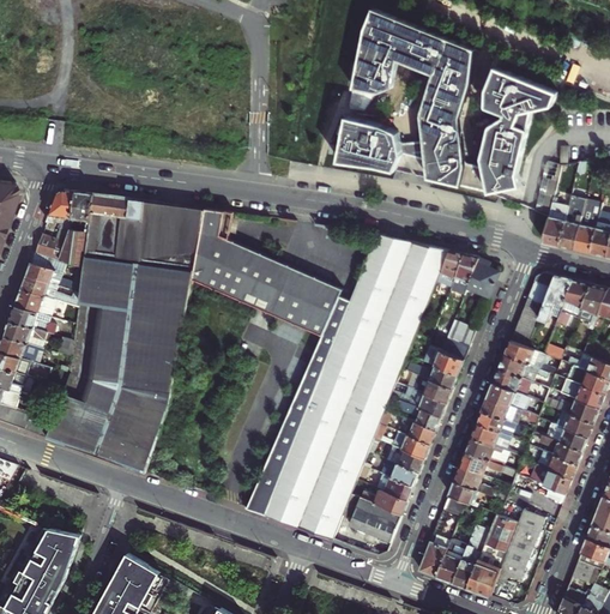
[(332,160),(358,163),(396,172),(410,175),(426,179),(472,190),(502,187),(512,186),(507,174),(521,112),(541,106),(545,91),(483,67),(475,90),(475,121),(488,127),(488,128),(469,138),(464,160),(458,158),(452,113),(459,89),(460,80),(464,48),(415,29),(362,7),(354,28),(346,84),(370,89),(385,84),(386,83),(390,64),(424,70),(422,74),(408,95),(387,125),(374,119),(338,110),(332,160)]
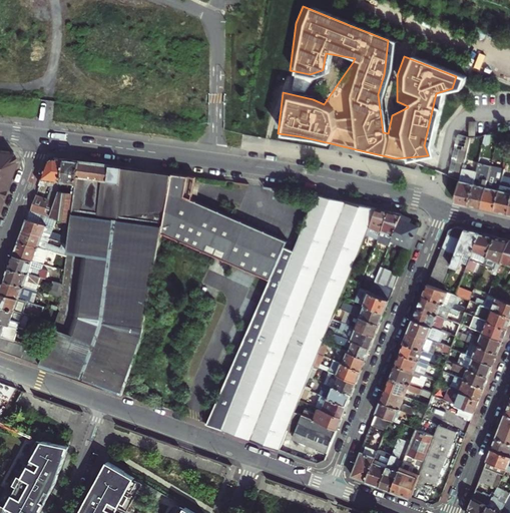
[(293,74),(291,91),(305,92),(306,75),(293,74)]
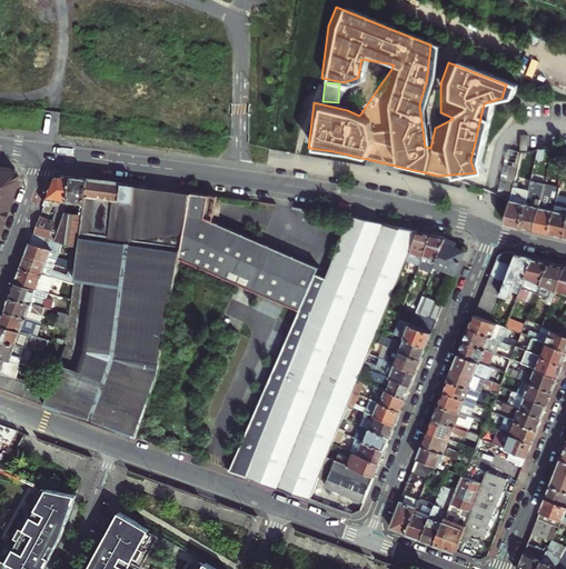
[(506,149),(496,195),(509,198),(519,152),(506,149)]
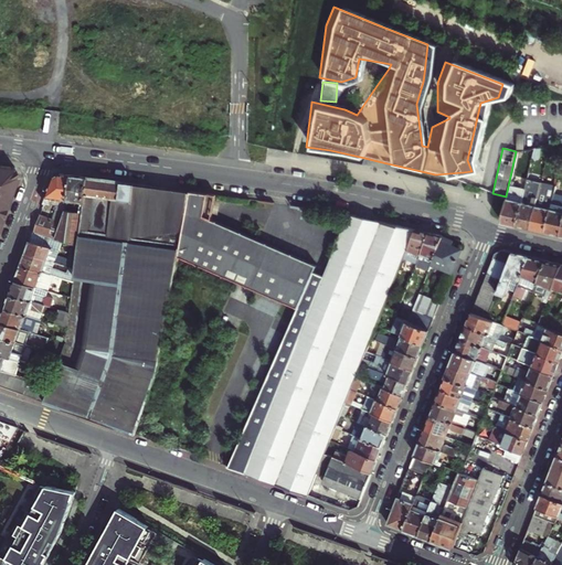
[(0,219),(17,174),(12,167),(0,164),(0,219)]
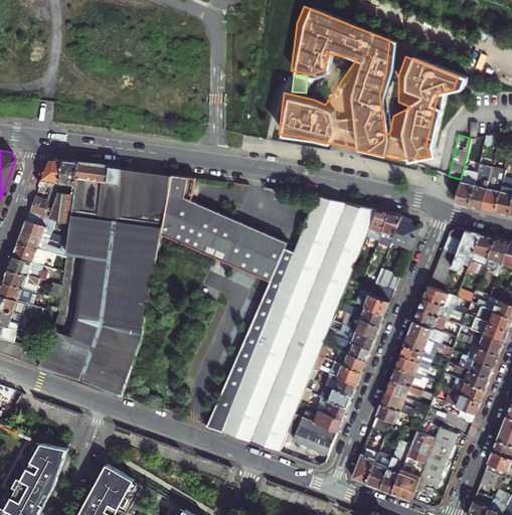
[(56,191),(58,184),(62,160),(58,159),(52,158),(45,162),(37,185),(40,186),(41,185),(49,186),(45,200),(33,196),(27,211),(47,216),(56,191)]
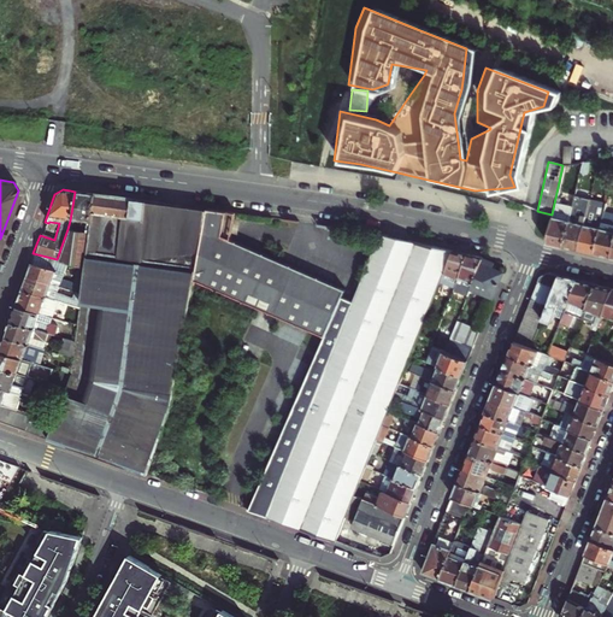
[(68,229),(57,259),(63,262),(75,265),(82,268),(92,194),(86,193),(75,192),(70,221),(81,222),(80,227),(75,227),(75,230),(68,229)]
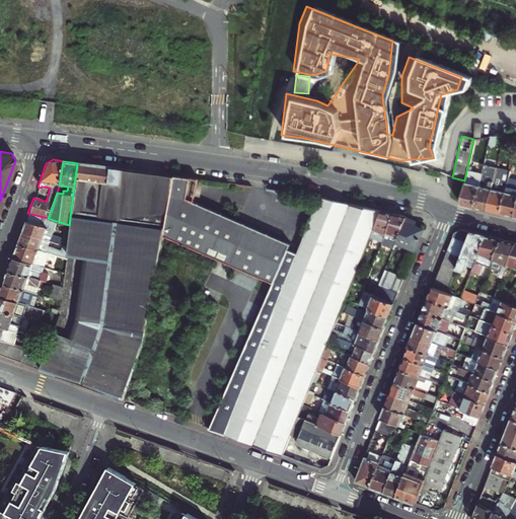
[(212,431),(222,435),(266,450),(280,455),(286,440),(296,417),(297,413),(310,381),(314,371),(314,369),(319,357),(324,346),(328,334),(330,329),(334,322),(339,310),(341,304),(349,286),(351,281),(362,250),(364,246),(378,211),(318,197),(296,253),(286,249),(289,243),(273,236),(209,208),(192,201),(193,197),(195,183),(196,178),(183,177),(126,169),(77,163),(69,225),(67,245),(65,258),(62,288),(60,302),(58,315),(44,355),(39,369),(111,395),(121,398),(141,341),(161,234),(272,283),(207,430),(212,431)]
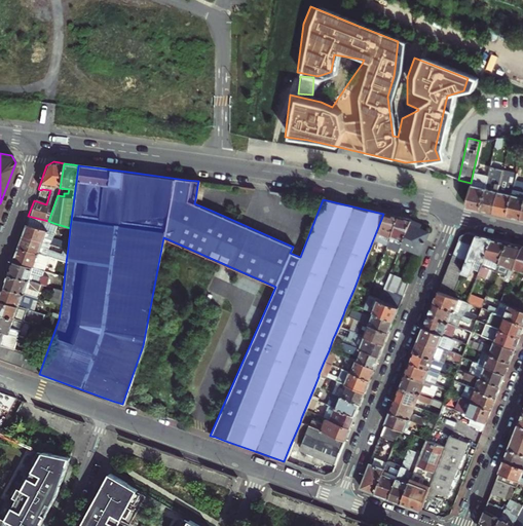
[(475,166),(470,185),(465,207),(475,209),(479,210),(486,180),(487,174),(477,172),(478,167),(475,166)]
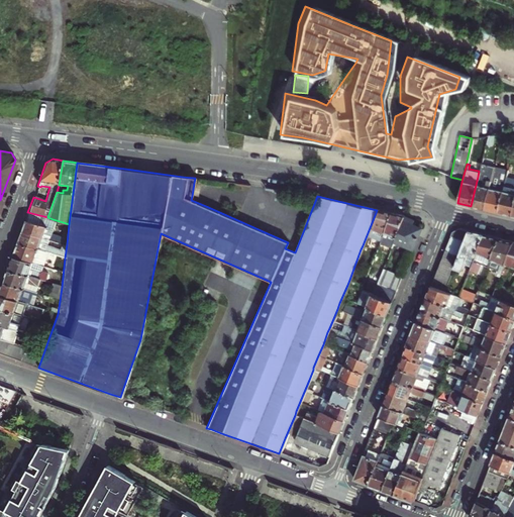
[(483,179),(486,165),(481,164),(479,171),(478,177),(483,179)]
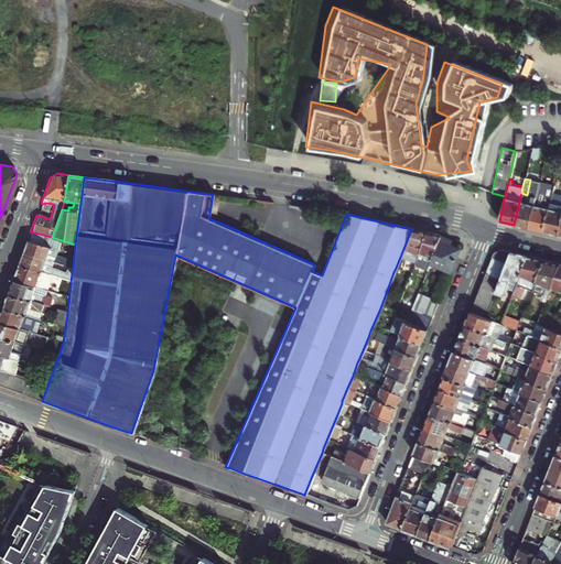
[(527,228),(538,182),(530,180),(527,195),(521,193),(514,225),(522,227),(527,228)]
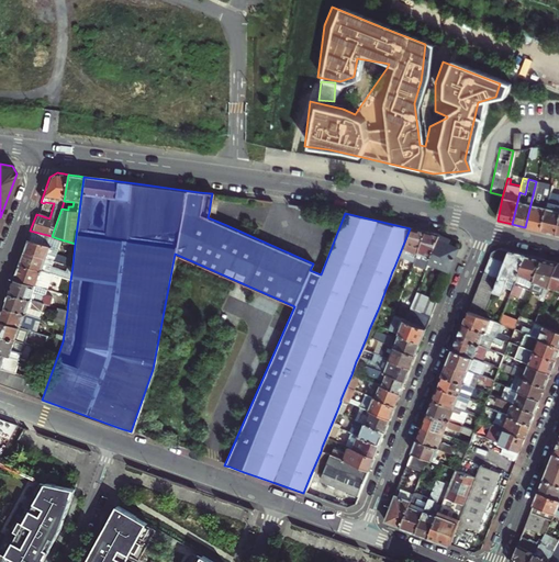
[(550,184),(536,181),(525,227),(535,229),(539,231),(549,190),(550,184)]
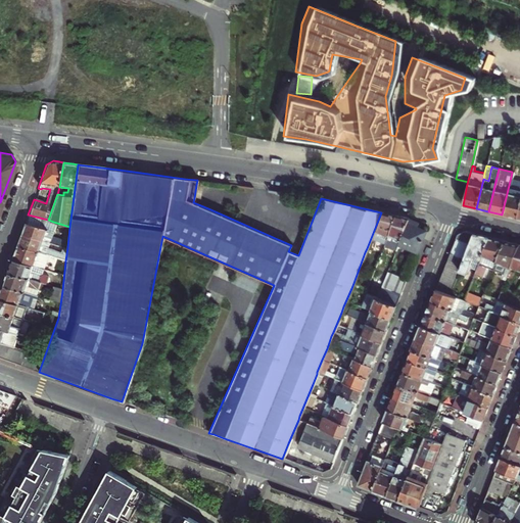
[(517,178),(511,177),(502,215),(512,217),(516,218),(519,196),(519,173),(518,173),(517,178)]
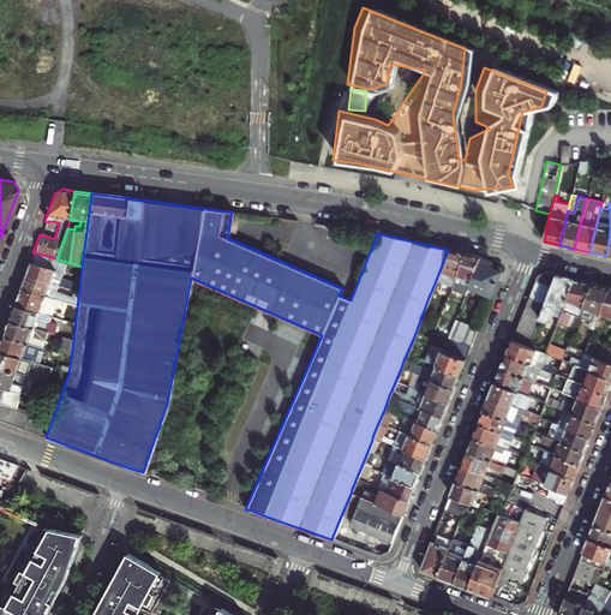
[(454,275),(463,254),(459,252),(448,250),(431,292),(439,294),(442,286),(449,288),(454,275)]
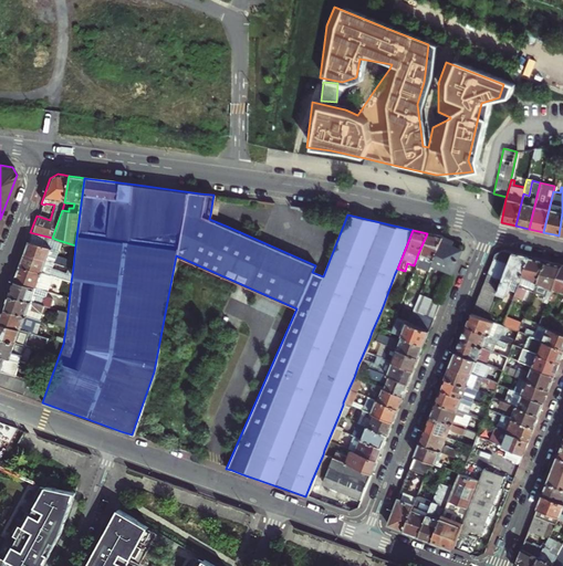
[(52,238),(30,232),(28,240),(22,253),(52,262),(54,254),(56,249),(54,249),(58,240),(52,238)]
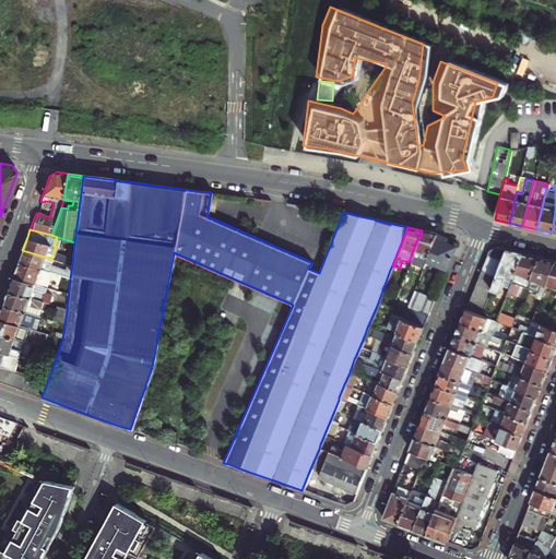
[(429,233),(422,230),(413,250),(417,252),(412,264),(421,268),(424,261),(435,235),(435,234),(429,233)]
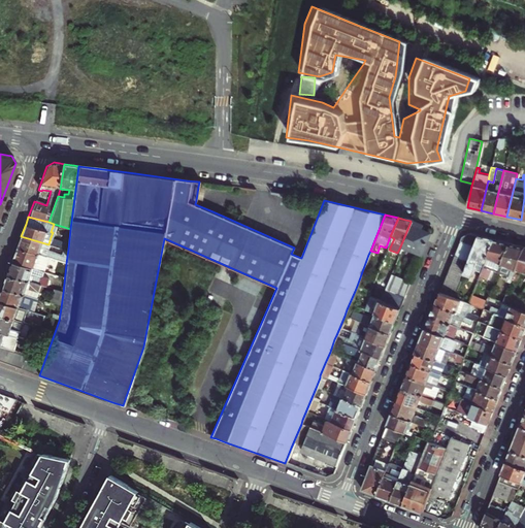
[(411,222),(400,246),(420,254),(424,242),(428,233),(419,229),(420,225),(411,222)]
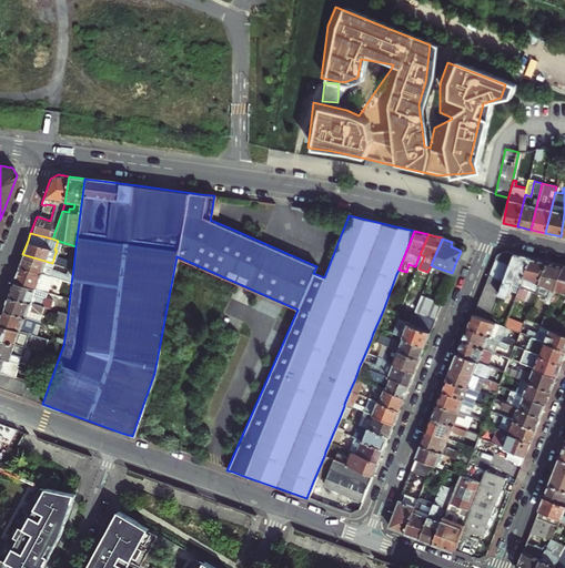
[(76,246),(69,244),(67,259),(64,266),(73,269),(76,246)]
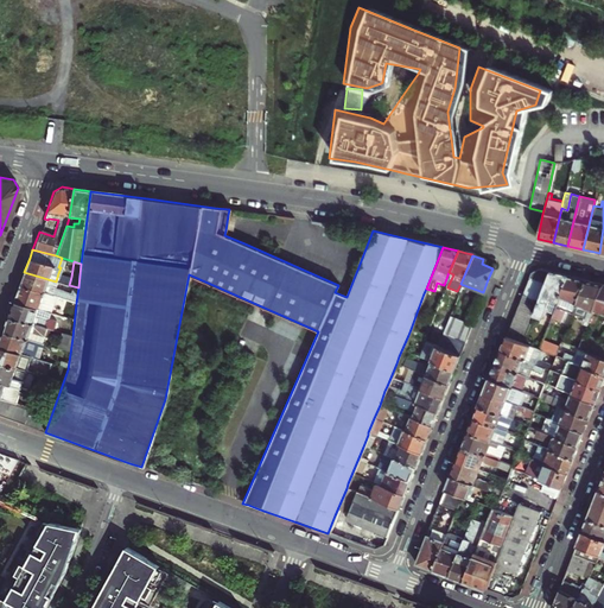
[(532,267),(527,278),(544,284),(548,272),(541,270),(532,267)]
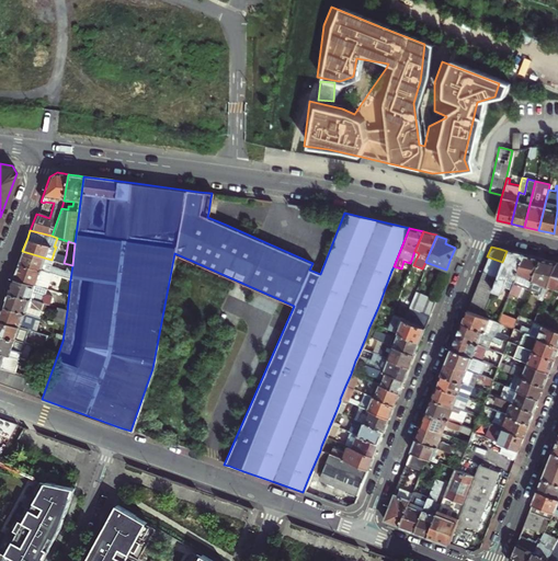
[(21,256),(18,263),(48,272),(49,266),(52,260),(22,251),(21,256)]
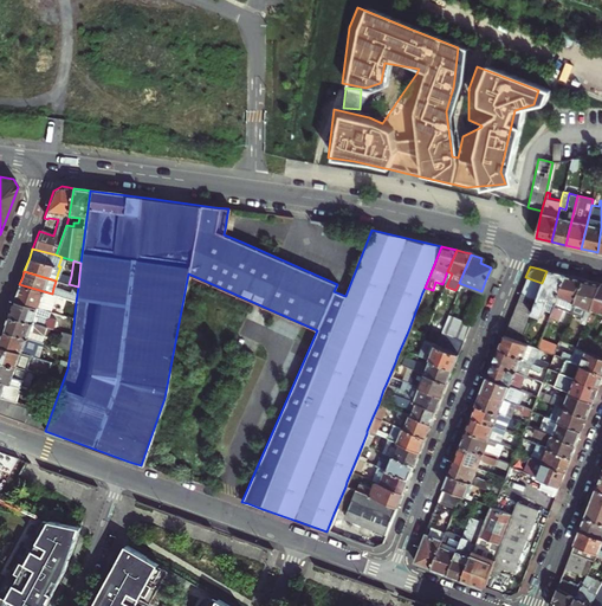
[(452,274),(447,271),(442,284),(446,287),(452,274)]
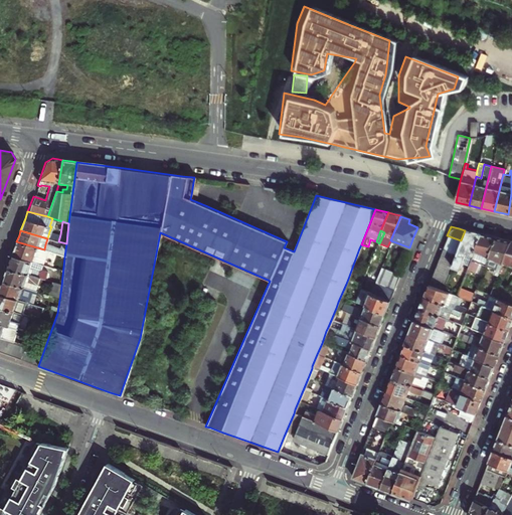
[(461,240),(455,254),(453,262),(451,268),(458,271),(460,264),(467,267),(480,233),(476,232),(465,230),(461,240)]
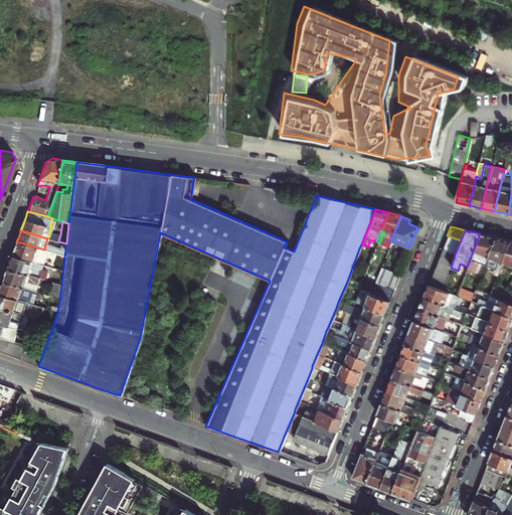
[(60,234),(49,231),(47,238),(58,241),(60,234)]
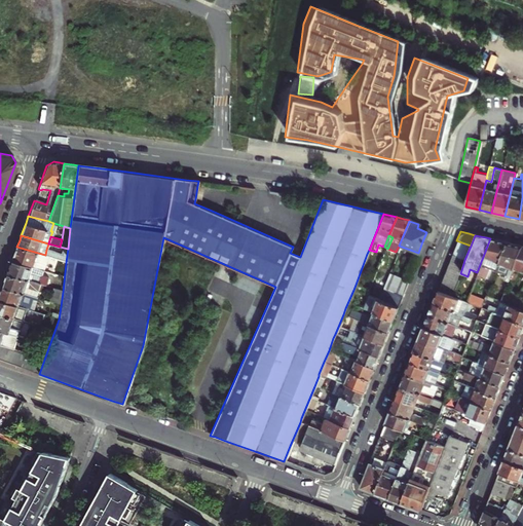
[(490,238),(477,272),(475,276),(483,279),(487,269),(493,272),(506,242),(499,240),(490,238)]
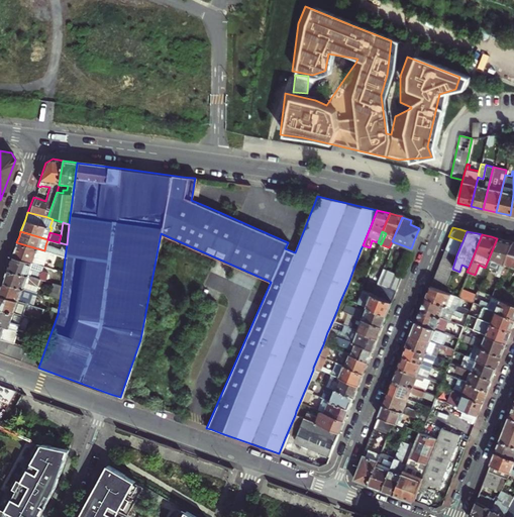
[(463,241),(448,236),(446,242),(443,250),(456,255),(463,241)]
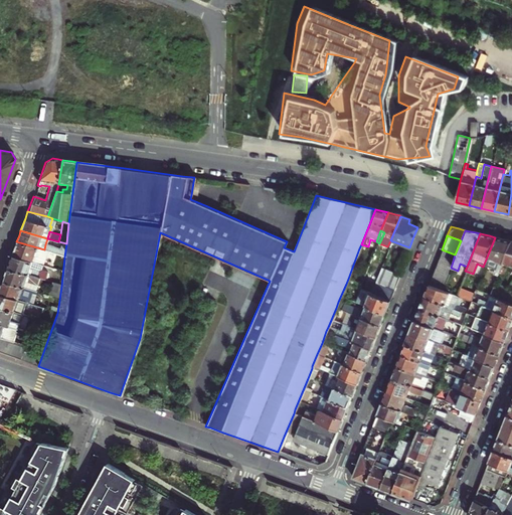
[(483,267),(481,272),(495,277),(501,263),(509,240),(505,239),(495,237),(483,267)]
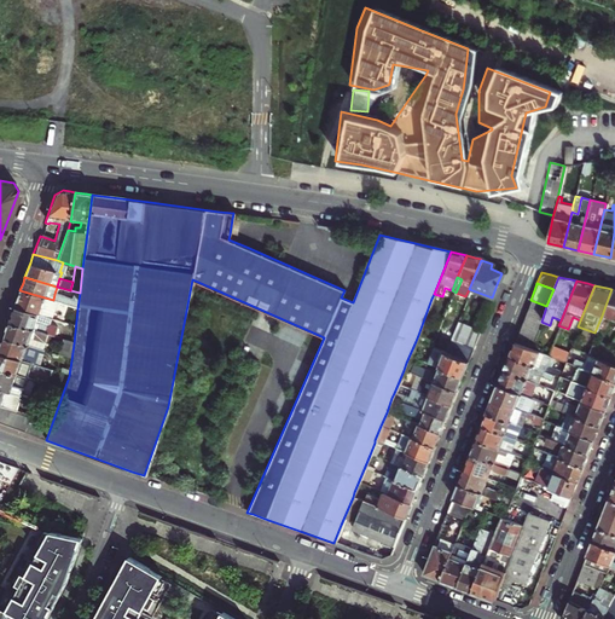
[(614,289),(611,289),(602,316),(614,319),(614,289)]
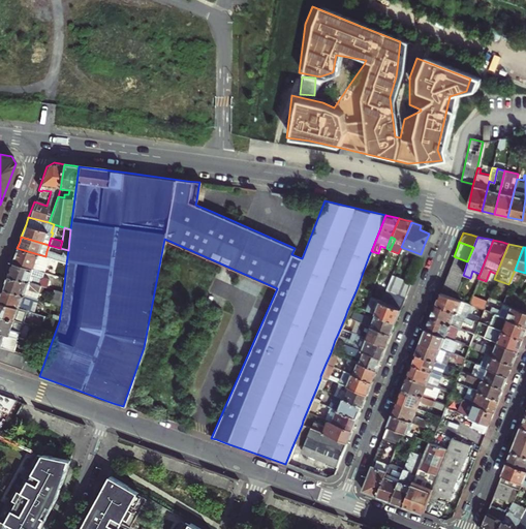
[(45,256),(17,248),(14,254),(11,262),(38,271),(42,272),(44,266),(40,263),(42,259),(47,260),(48,261),(49,257),(45,256)]
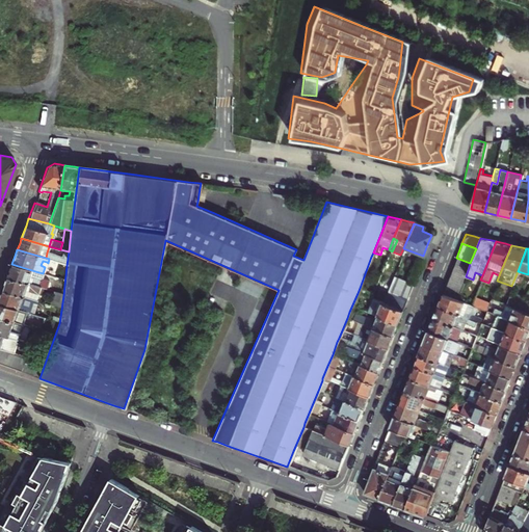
[(46,258),(49,259),(60,263),(67,265),(69,251),(60,249),(59,257),(47,253),(46,258)]
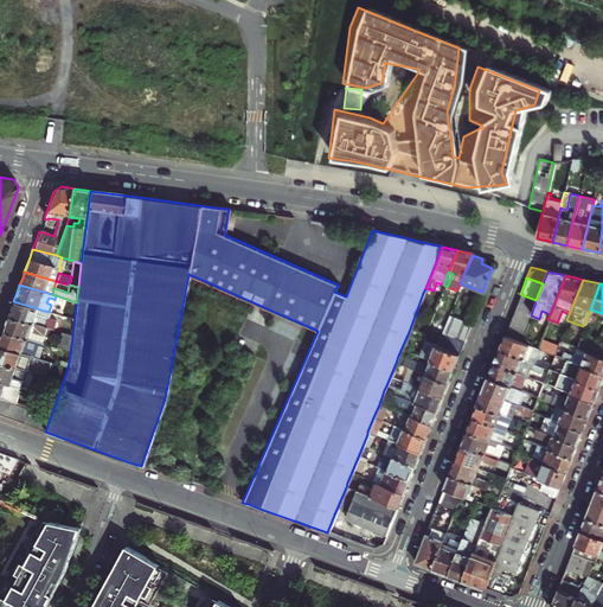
[(517,302),(533,308),(536,300),(520,294),(518,300),(517,302)]
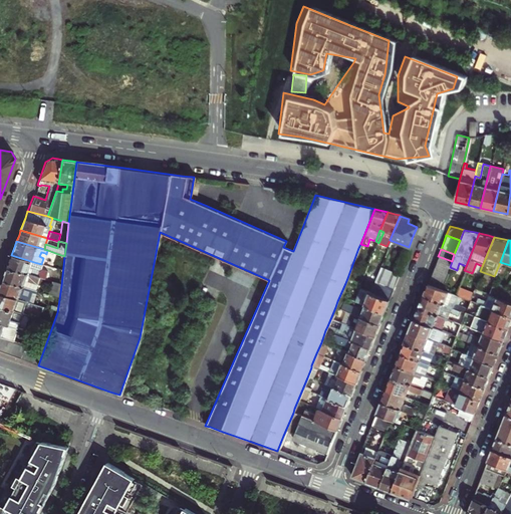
[(37,263),(11,255),(9,261),(7,267),(38,278),(43,279),(45,272),(39,270),(35,269),(37,263)]
